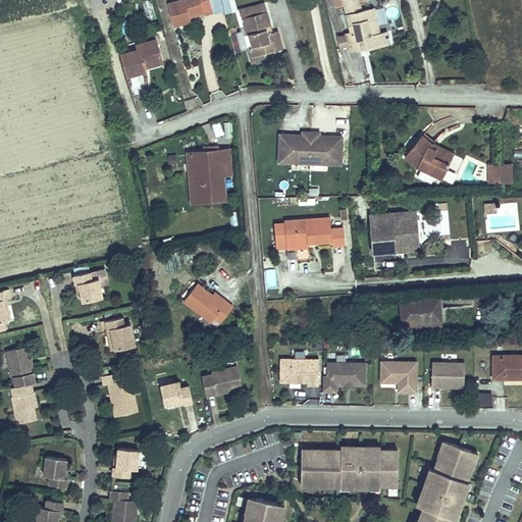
[(205,11),(214,9),(211,0),(177,0),(168,3),(174,25),(192,20),(190,14),(189,12),(204,8),(205,10),(205,11)]
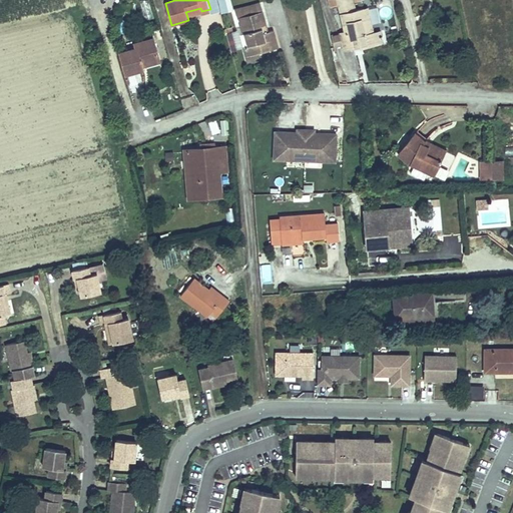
[(207,0),(210,9),(219,6),(217,0),(207,0)]
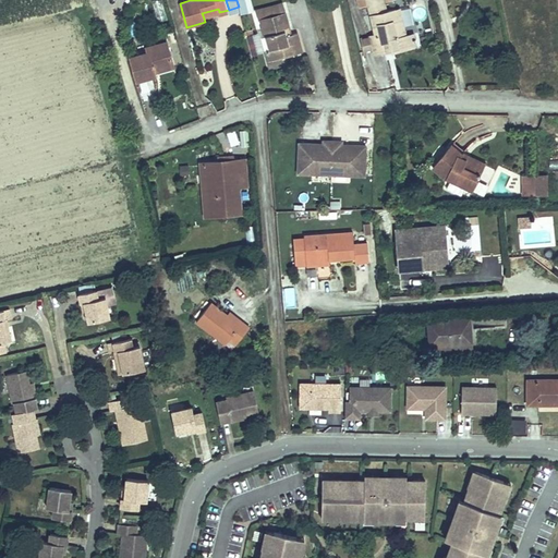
[(237,0),(239,7),(241,14),(254,11),(251,0),(237,0)]
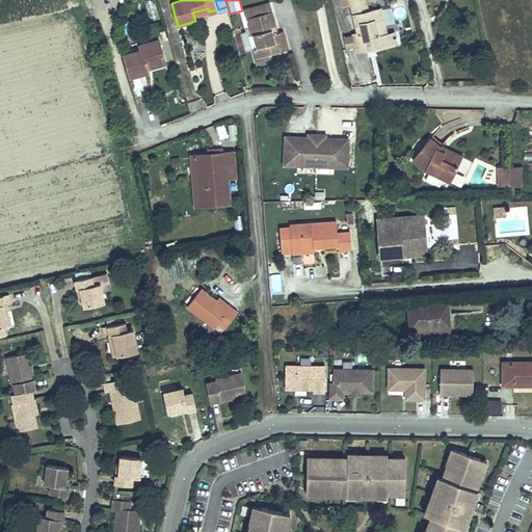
[(366,8),(369,7),(368,2),(367,0),(343,0),(344,5),(351,3),(358,32),(353,33),(356,47),(357,51),(374,47),(374,48),(399,43),(396,31),(389,33),(384,34),(378,8),(366,11),(366,8)]
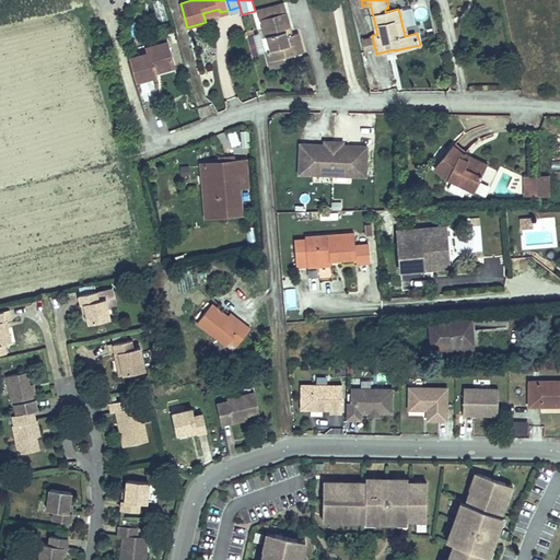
[(265,36),(263,37),(266,49),(269,60),(286,55),(303,50),(299,32),(290,34),(289,30),(291,30),(288,20),(287,20),(281,2),(259,9),(264,26),(263,26),(264,31),(265,36)]
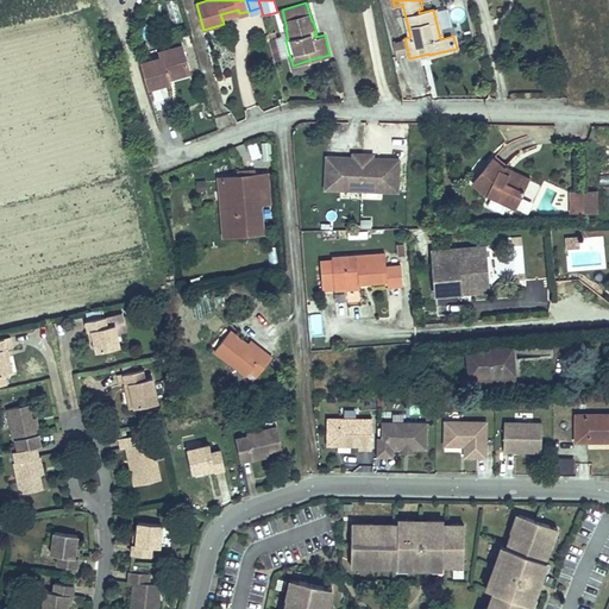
[(445,38),(438,8),(433,10),(440,39),(445,38)]
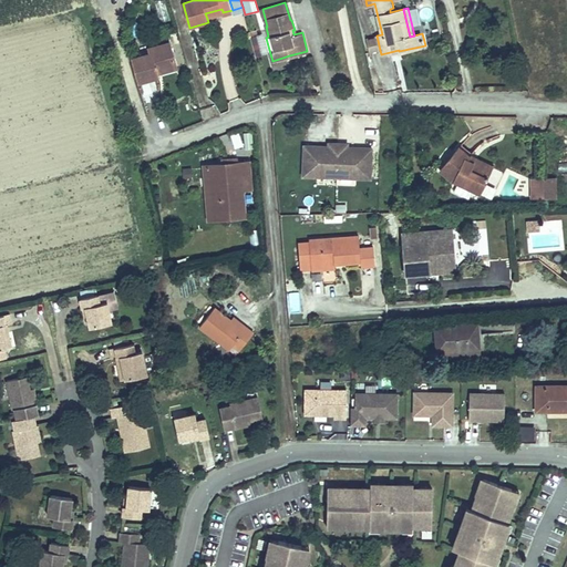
[(267,31),(250,35),(256,54),(269,50),(266,38),(268,37),(267,31)]
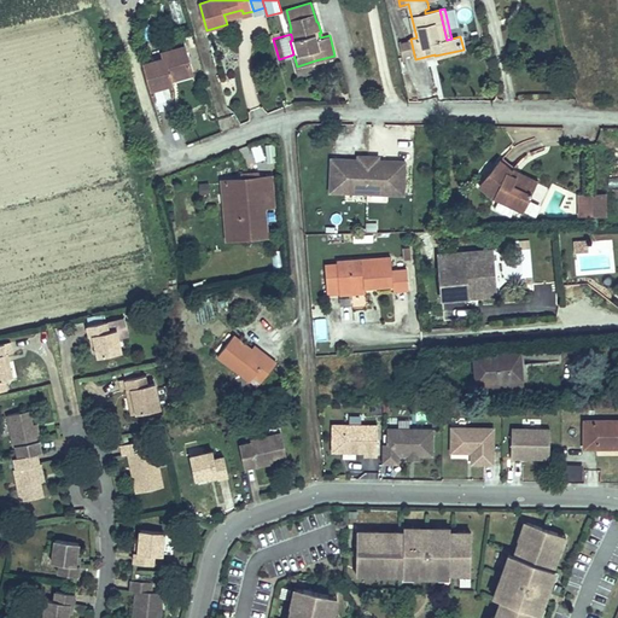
[(414,54),(410,39),(400,41),(404,57),(414,54)]
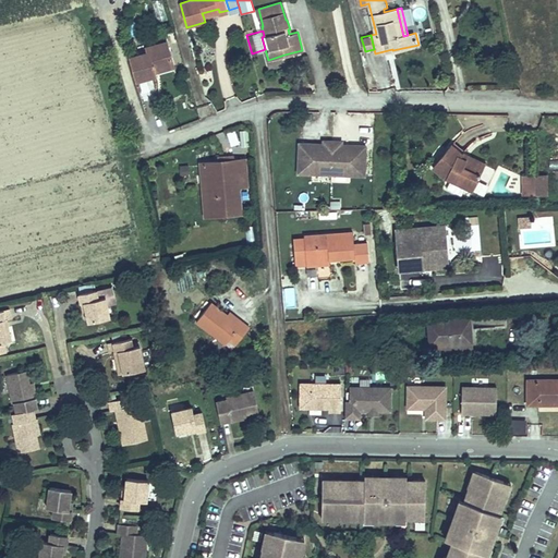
[(157,64),(158,69),(173,64),(168,46),(158,48),(157,43),(147,46),(148,51),(130,56),(136,79),(155,73),(153,67),(157,64)]
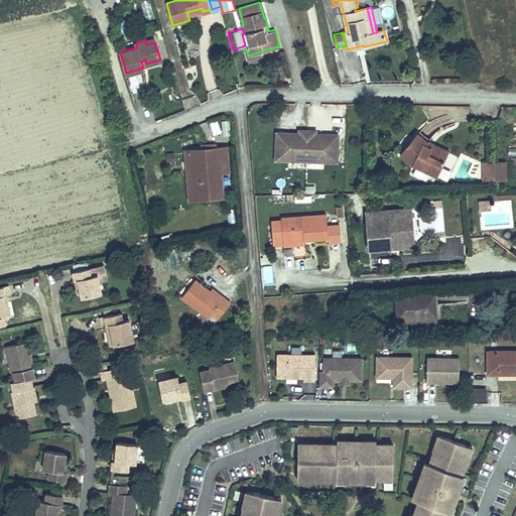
[(263,50),(248,55),(249,61),(265,56),(263,50)]
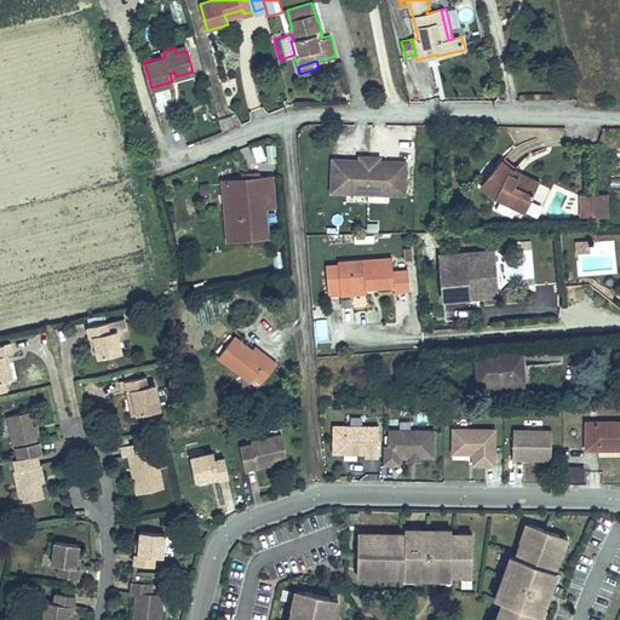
[(170,74),(172,81),(194,75),(193,72),(176,76),(174,72),(170,74)]
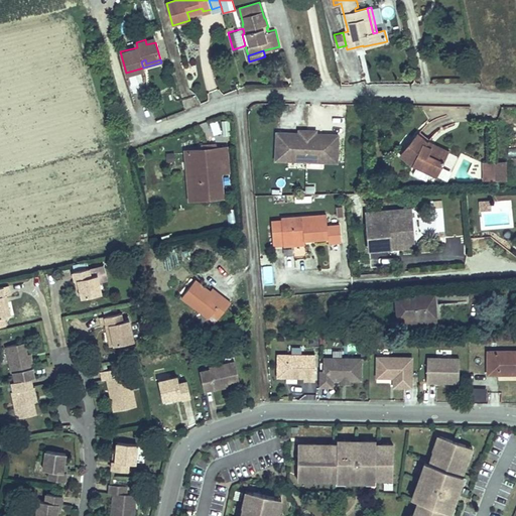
[(209,121),(213,134),(221,132),(218,119),(209,121)]
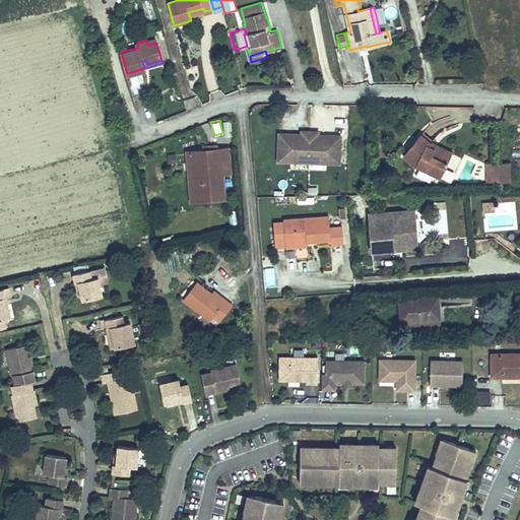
[(223,136),(232,135),(232,120),(222,120),(223,136)]
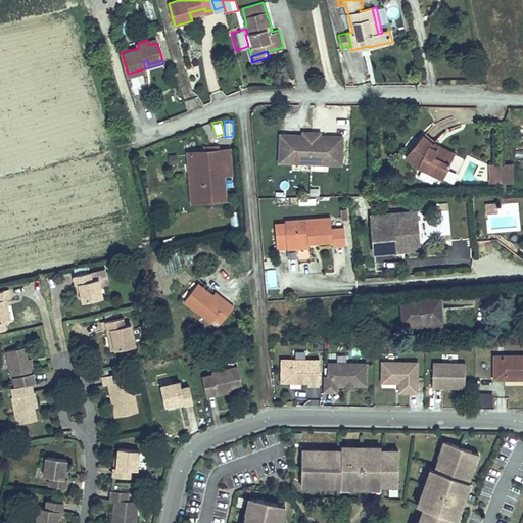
[(279,161),(311,162),(312,132),(302,132),(302,137),(294,136),(294,138),(291,138),(291,134),(280,134),(279,161)]
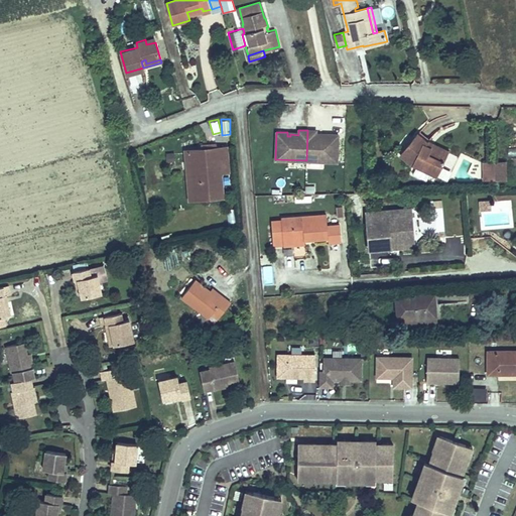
[(337,162),(338,134),(327,134),(327,137),(324,137),(324,136),(315,135),(315,130),(307,130),(306,160),(337,162)]
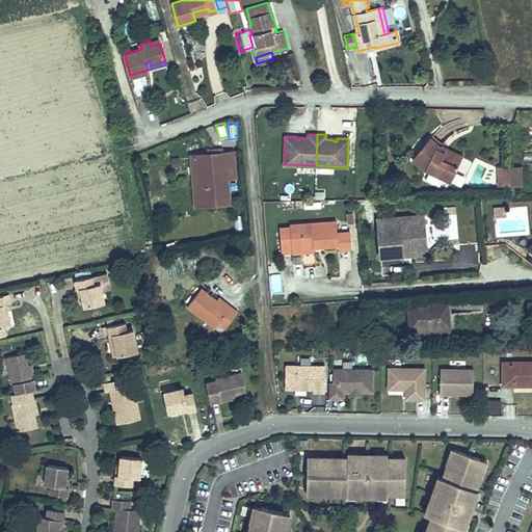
[(443,144),(431,136),(429,139),(440,148),(443,144)]
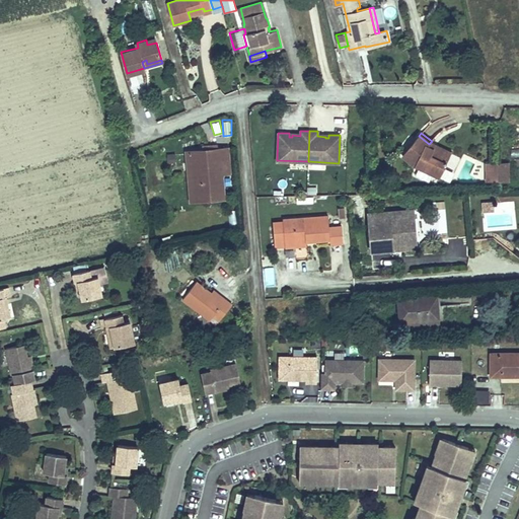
[(438,176),(447,157),(427,148),(429,144),(419,136),(402,156),(412,164),(438,176)]
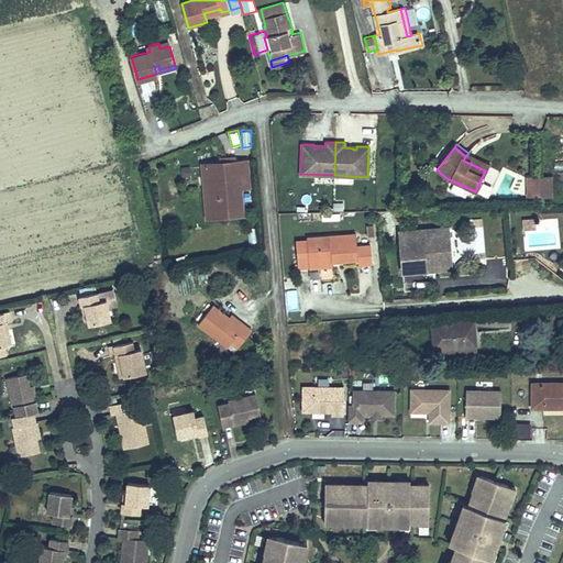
[(463,161),(485,170),(486,166),(465,156),(463,161)]
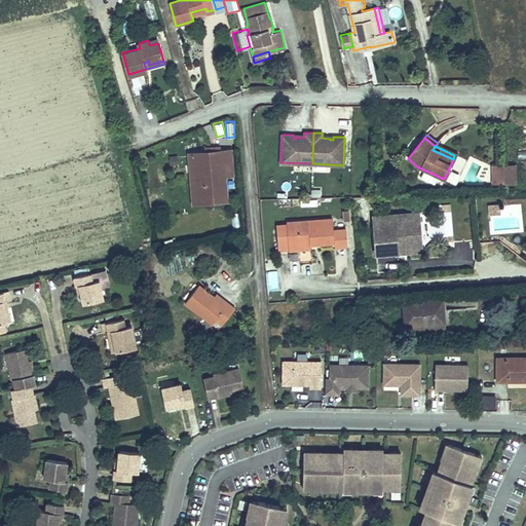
[(231,160),(230,149),(195,152),(200,203),(227,201),(224,161),(231,160)]
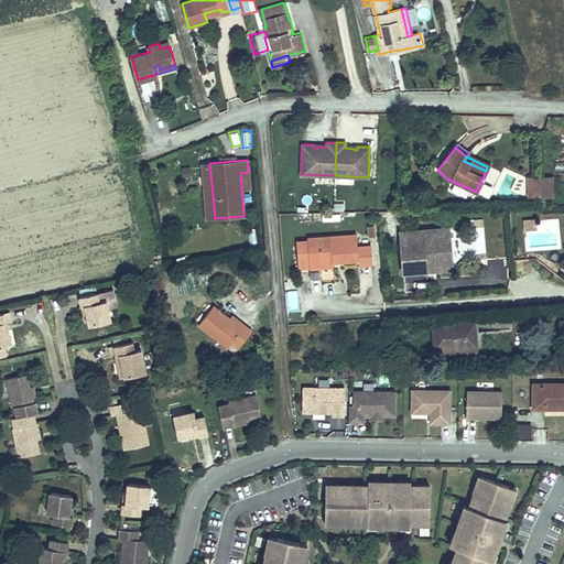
[(563,171),(563,161),(554,162),(554,172),(563,171)]
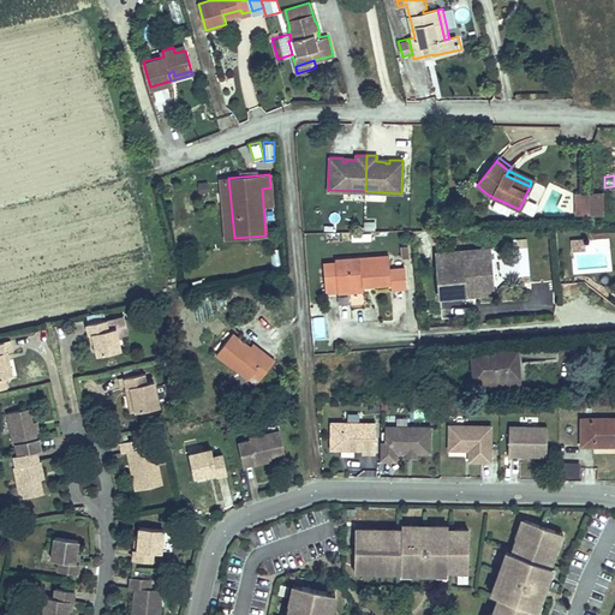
[(226,238),(234,238),(228,178),(220,178),(226,238)]
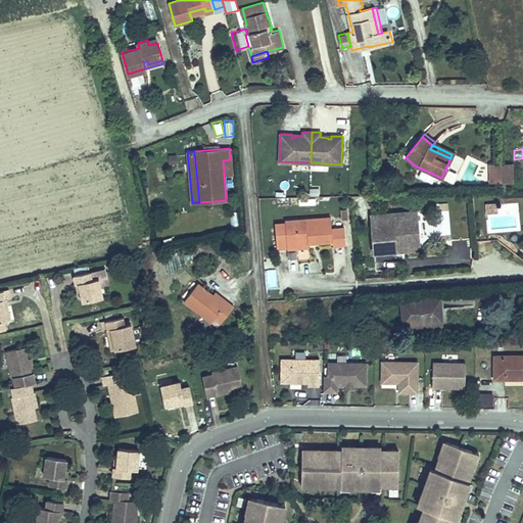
[(511,163),(488,163),(488,182),(511,182),(511,163)]
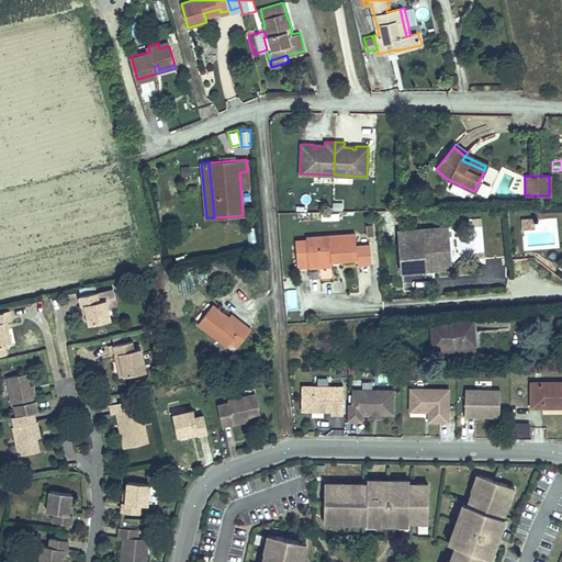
[(532,218),(520,218),(521,229),(534,228),(532,218)]
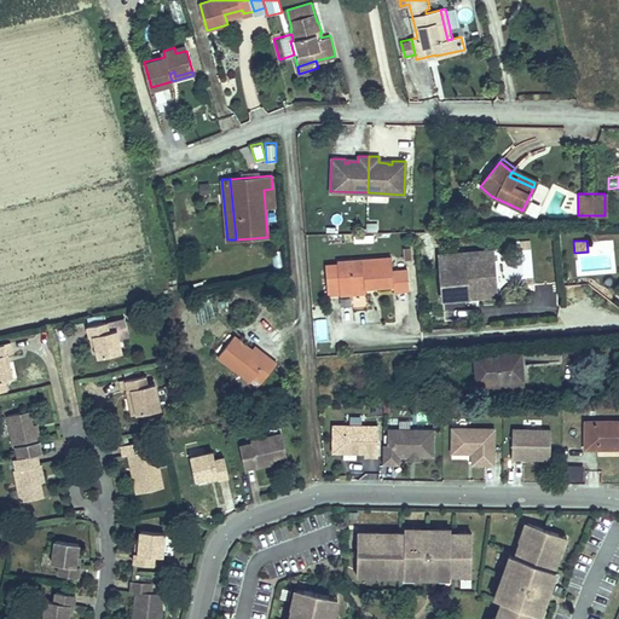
[(513,260),(515,279),(533,277),(530,246),(519,247),(520,259),(513,260)]
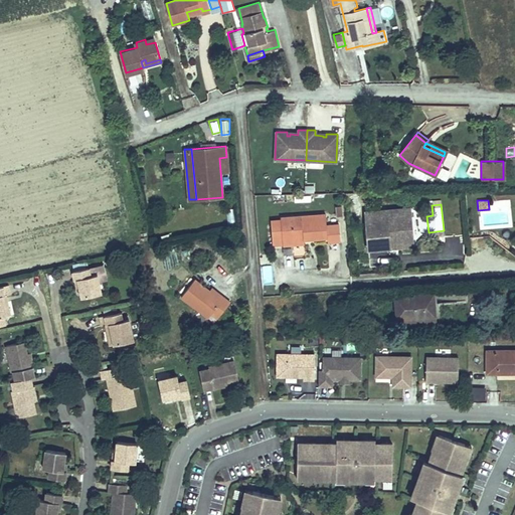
[(385,213),(409,211),(408,206),(364,209),(365,219),(385,218),(385,213)]
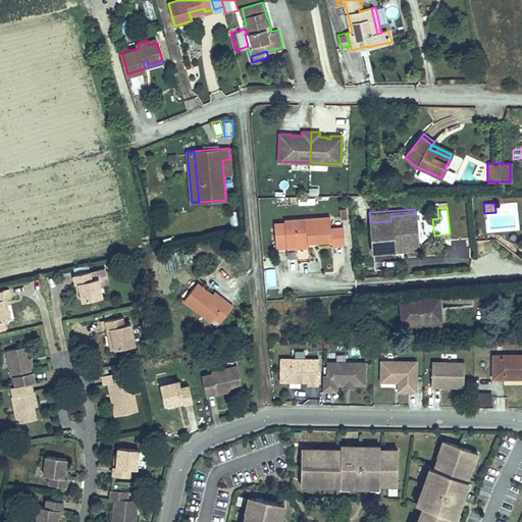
[(394,246),(417,244),(415,214),(390,216),(390,221),(370,222),(372,251),(395,250),(394,246)]
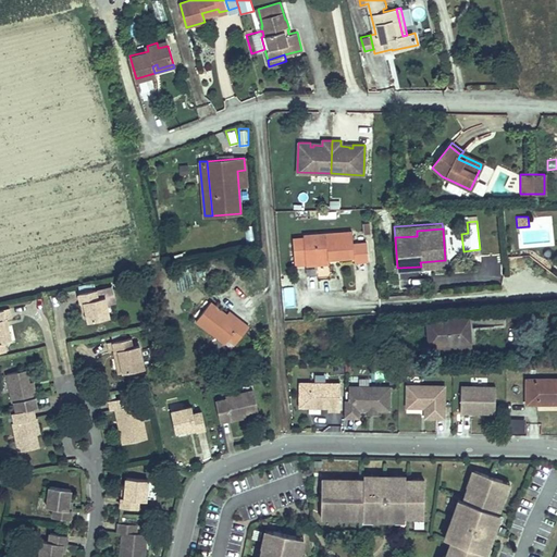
[(304,264),(316,263),(314,254),(324,252),(325,258),(351,256),(350,243),(349,232),(301,236),(301,238),(302,252),(304,264)]
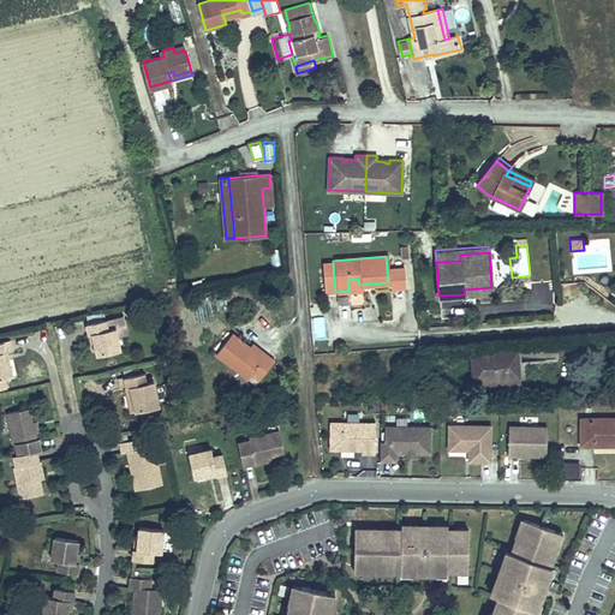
[(334,279),(333,263),(321,264),(322,280),(334,279)]
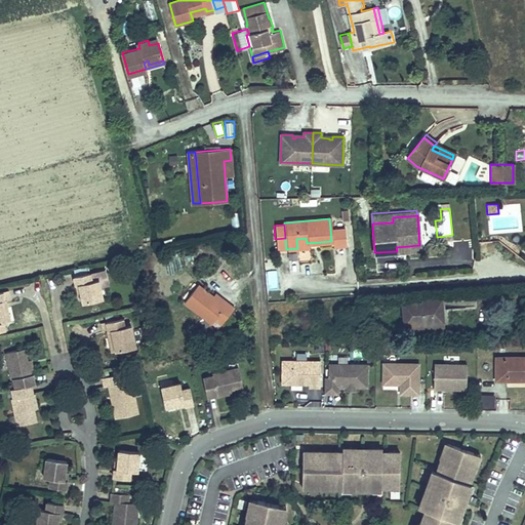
[(344,228),(330,229),(331,241),(332,246),(345,245),(344,228)]
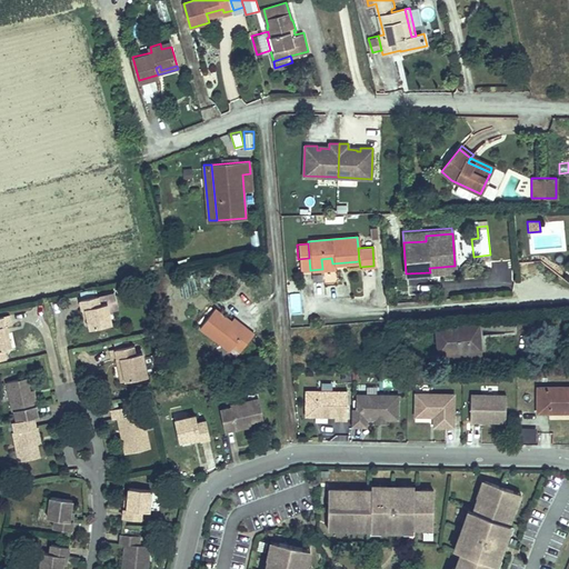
[(309,258),(298,259),(299,271),(310,270),(309,258)]
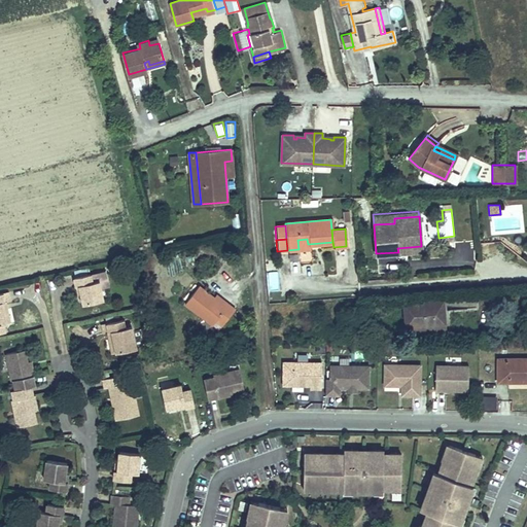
[(297,240),(299,249),(308,249),(308,244),(307,239),(297,240)]
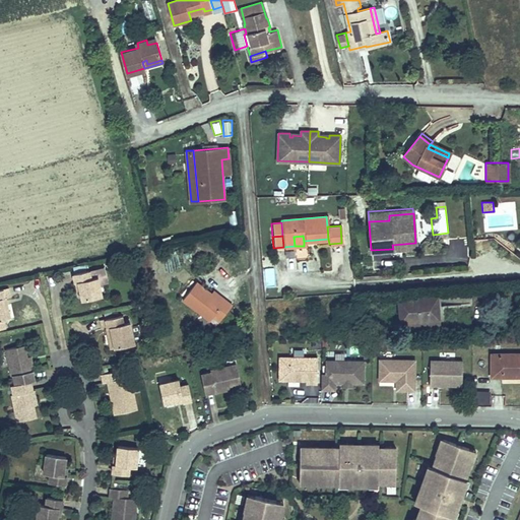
[(105,266),(88,270),(90,278),(96,276),(99,284),(108,282),(105,266)]
